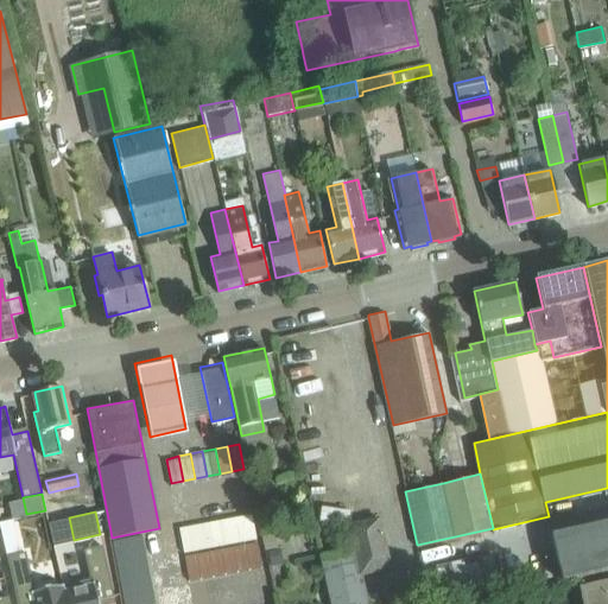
[(252,512),(240,514),(245,539),(257,536),(252,512)]
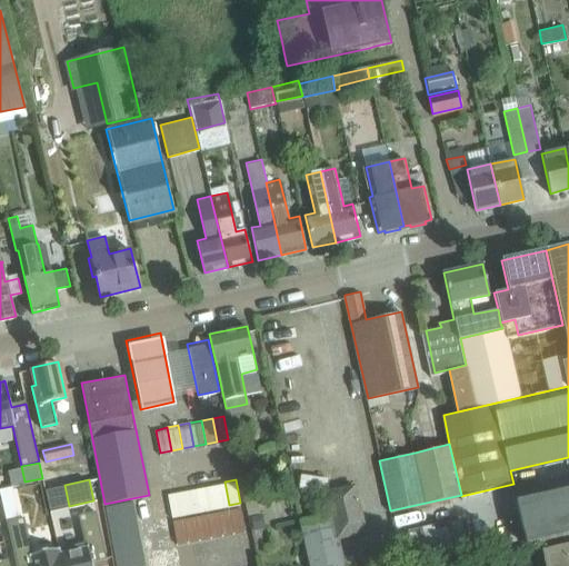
[(225,482),(212,484),(218,507),(229,505),(225,482)]
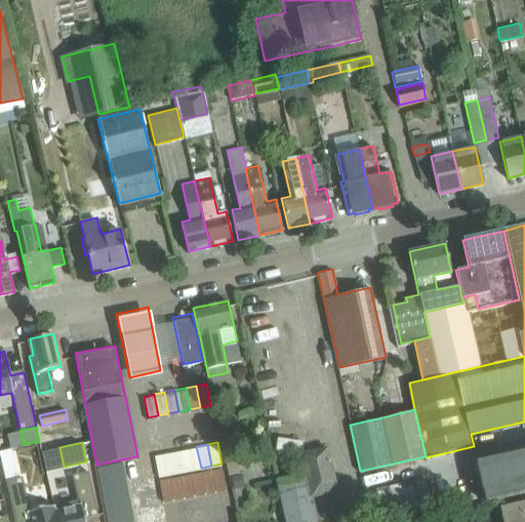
[(196,446),(186,448),(190,470),(201,468),(196,446)]
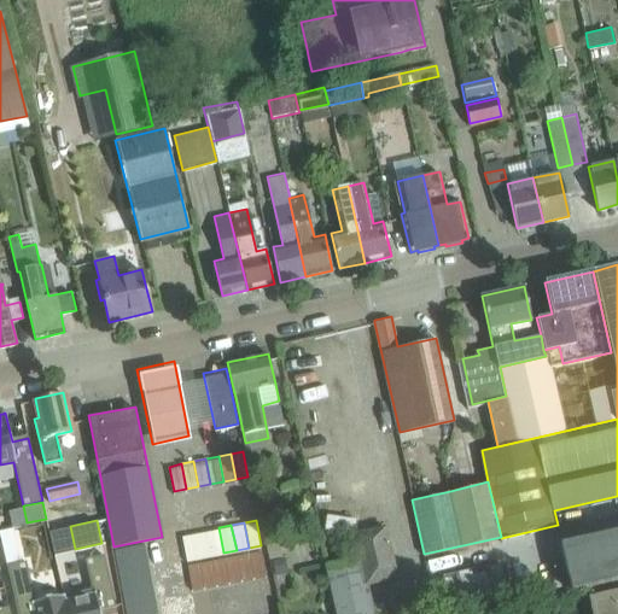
[(398,577),(386,525),(355,531),(360,556),(328,563),(340,613),(375,613),(369,583),(398,577)]
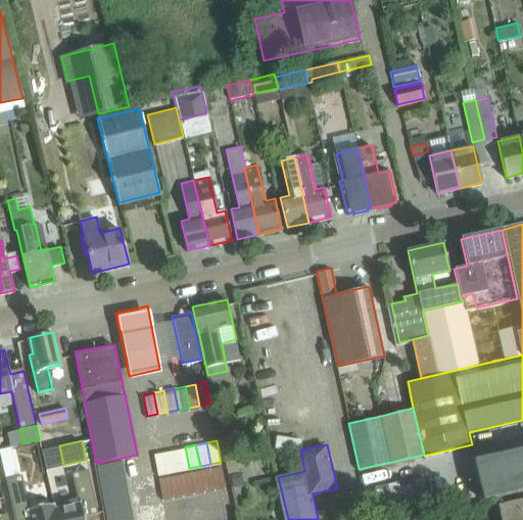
[(185,446),(175,448),(179,470),(189,468),(185,446)]
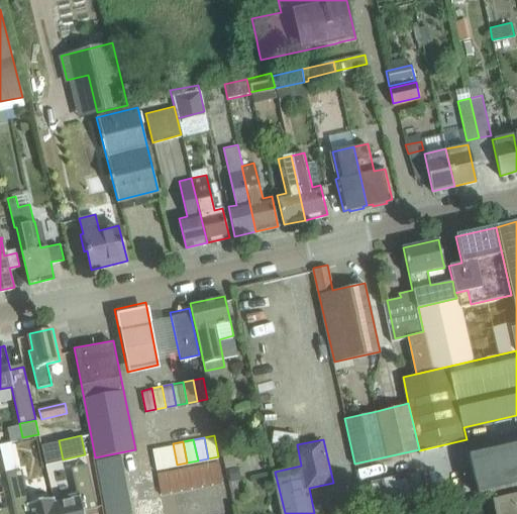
[(173,443),(163,445),(167,467),(177,465),(173,443)]
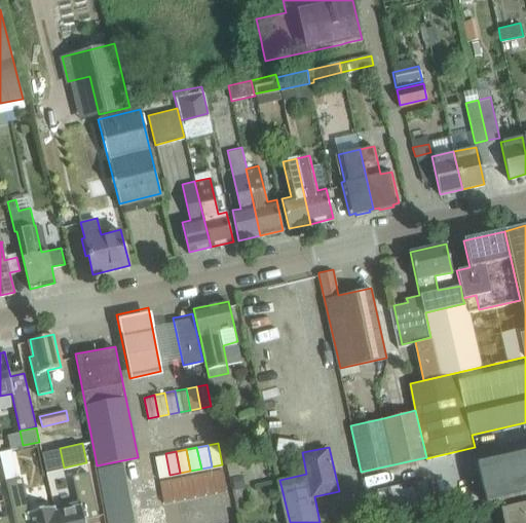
[(525,451),(477,462),(486,501),(487,501),(500,498),(525,492),(525,451)]
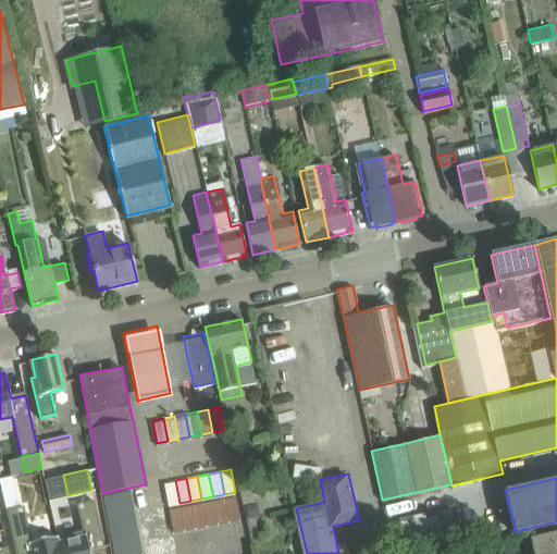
[(180,503),(175,480),(164,482),(169,505),(180,503)]
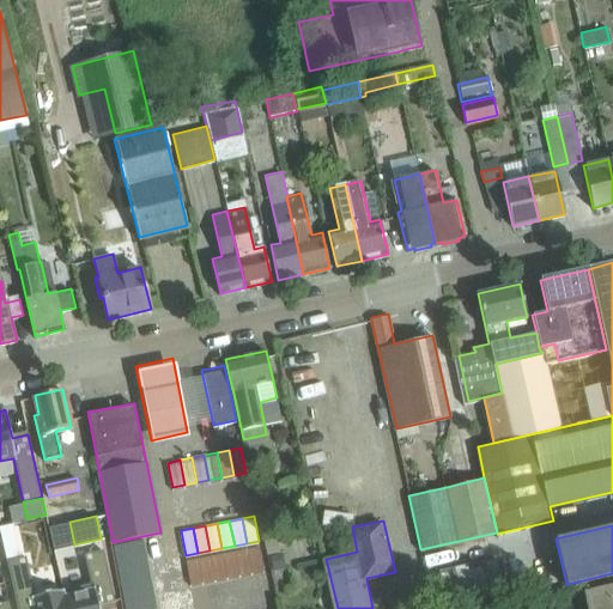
[(1,536),(6,559),(20,556),(16,533),(1,536)]
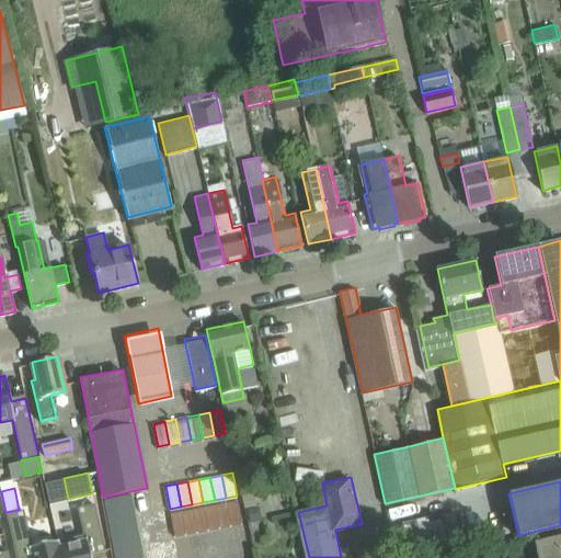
[(103,498),(106,511),(134,505),(130,492),(103,498)]
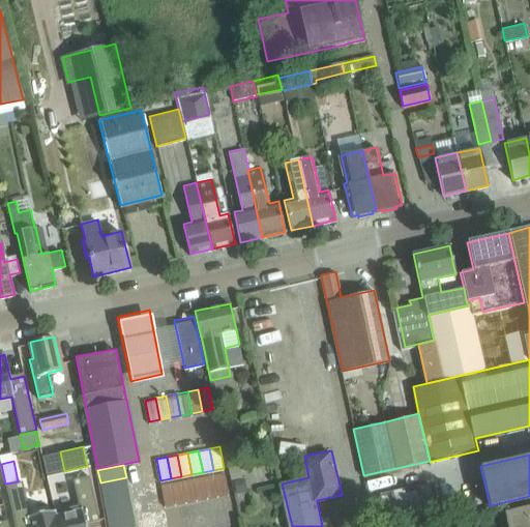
[(224,471),(213,472),(217,494),(228,492),(224,471)]
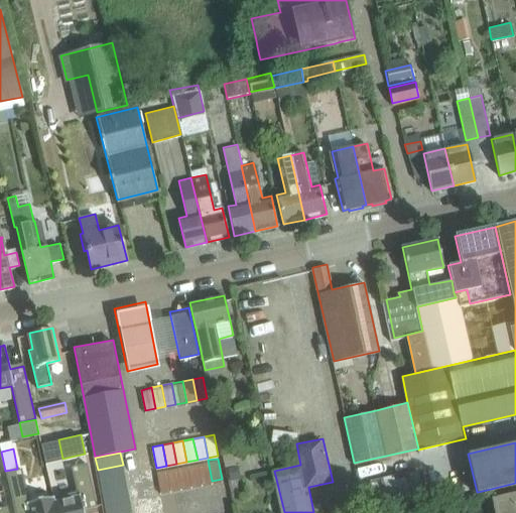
[(208,460),(198,462),(202,483),(212,481),(208,460)]
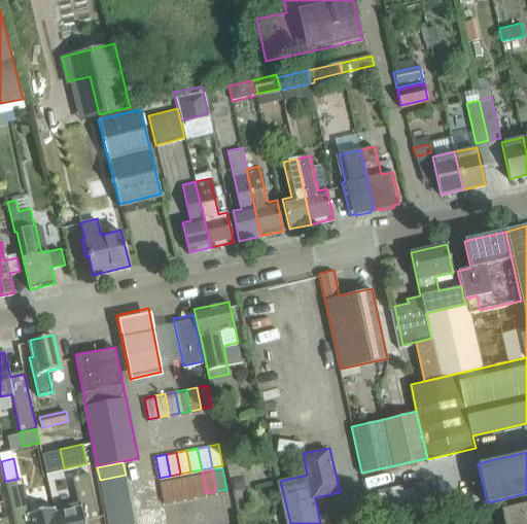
[(78,501),(53,507),(57,523),(85,523),(85,520),(99,517),(89,472),(72,476),(78,501)]
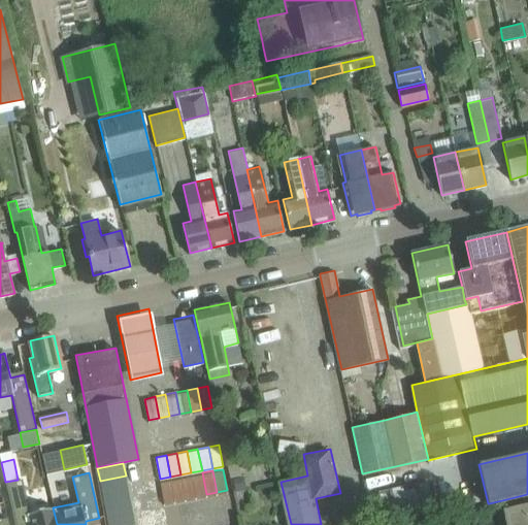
[(202,472),(192,474),(196,496),(206,494),(202,472)]
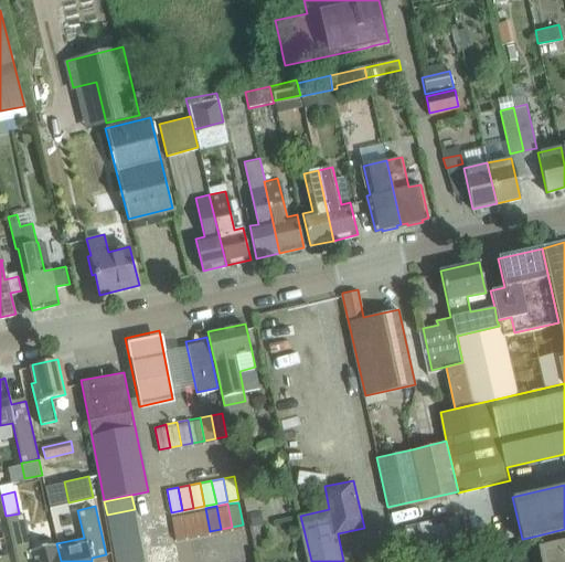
[(258,507),(248,509),(252,523),(260,521),(258,507)]
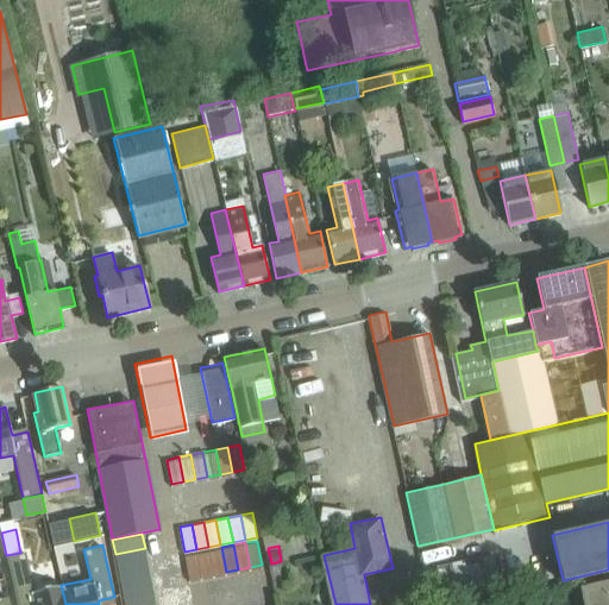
[(221,547),(208,549),(213,574),(226,572),(221,547)]
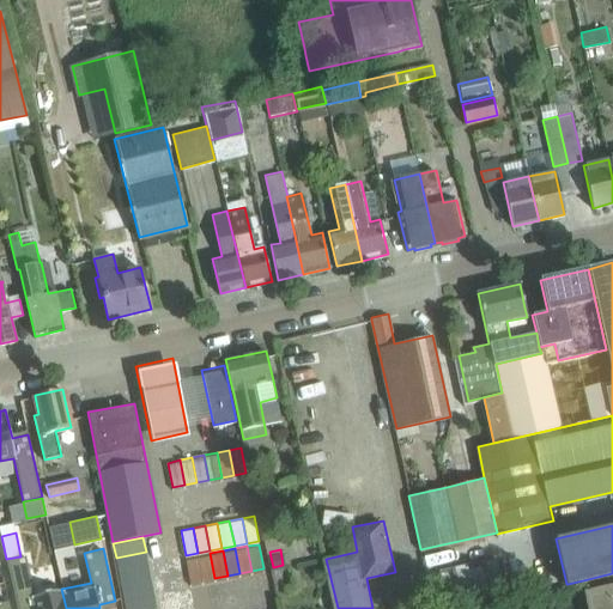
[(116,558),(119,572),(149,566),(146,552),(116,558)]
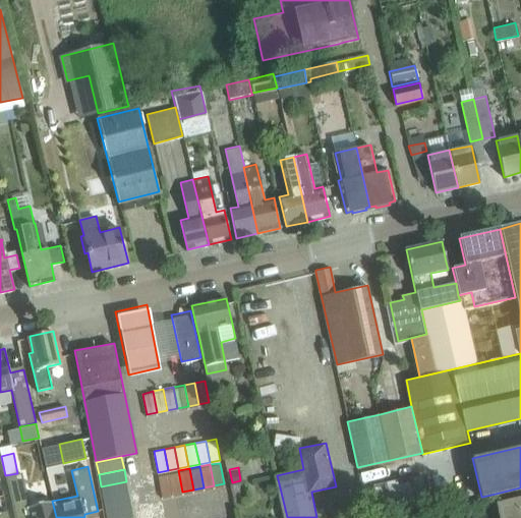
[(178,470),(168,472),(172,494),(182,492),(178,470)]
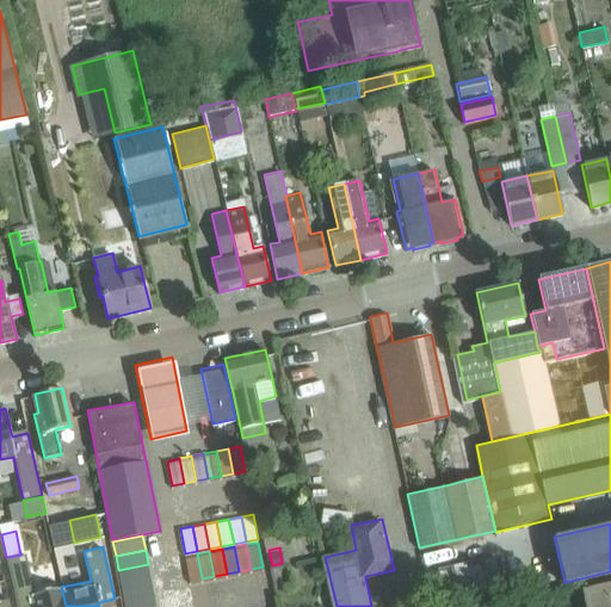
[(25,553),(6,557),(17,606),(66,606),(61,587),(35,593),(25,553)]
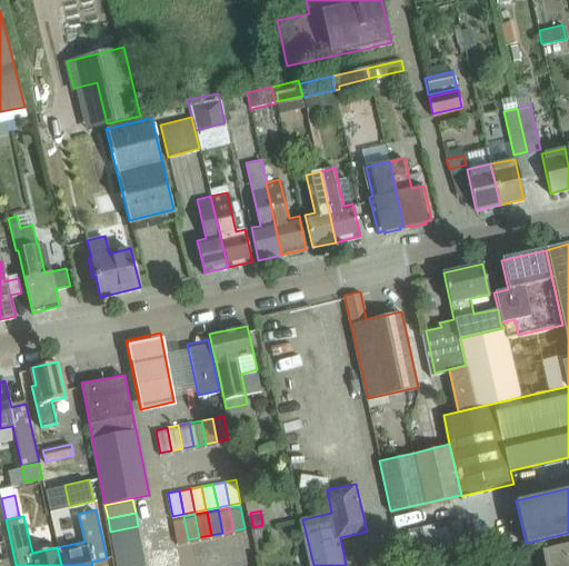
[(188,539),(183,516),(172,518),(177,542),(188,539)]
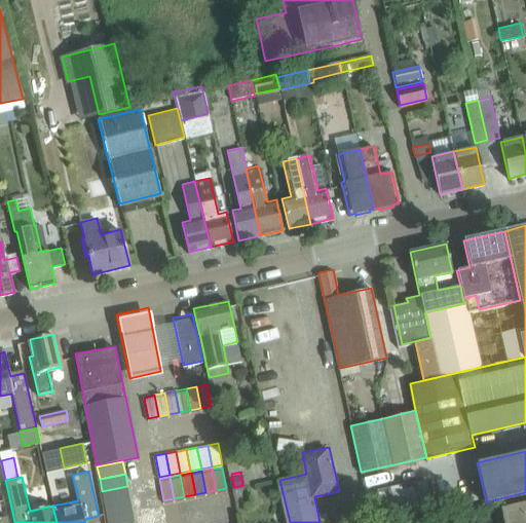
[(425,478),(377,489),(383,519),(433,508),(425,478)]
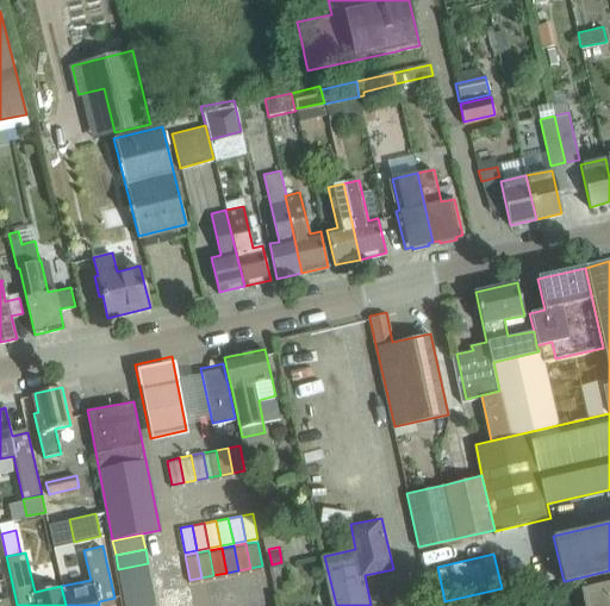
[(118,569),(122,583),(150,578),(148,563),(118,569)]
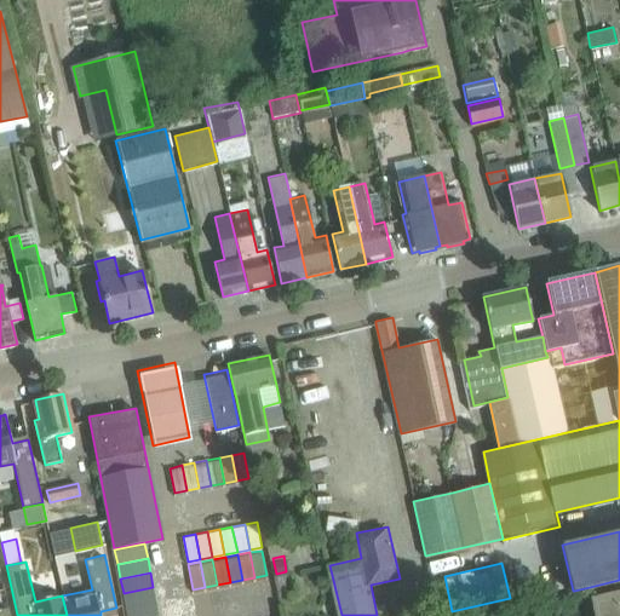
[(619,615),(619,580),(590,587),(595,615),(619,615)]
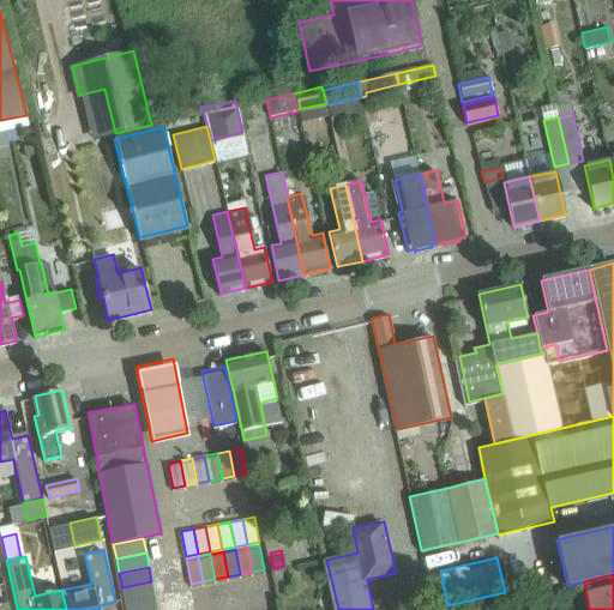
[(122,587),(125,602),(155,597),(151,581),(122,587)]
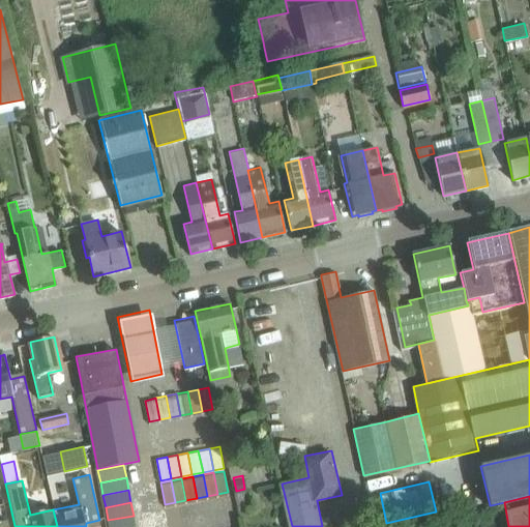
[(135,526),(134,516),(108,520),(109,526),(135,526)]
